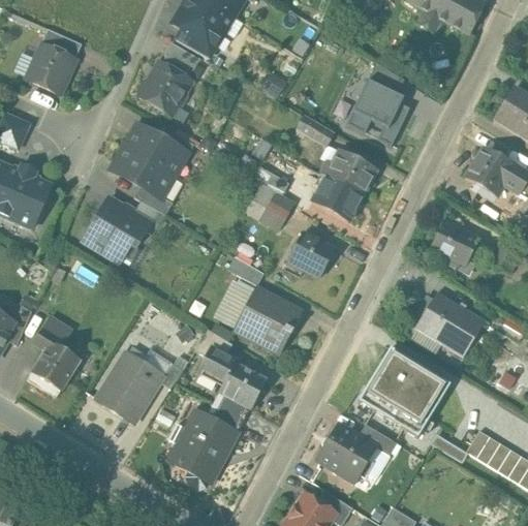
[(234,17),(208,0),(185,0),(173,22),(183,28),(215,48),(234,17)]
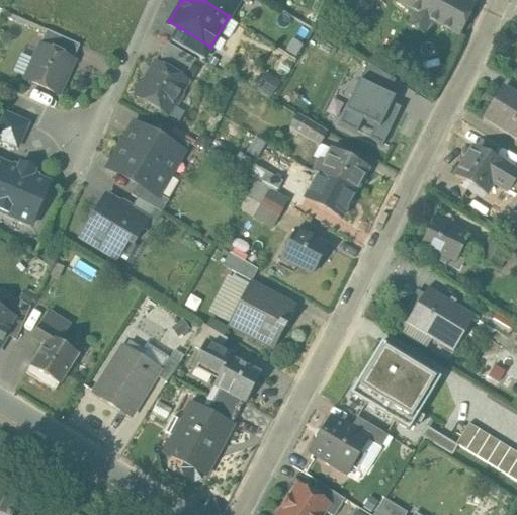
[(203,0),(229,16),(239,0),(203,0)]
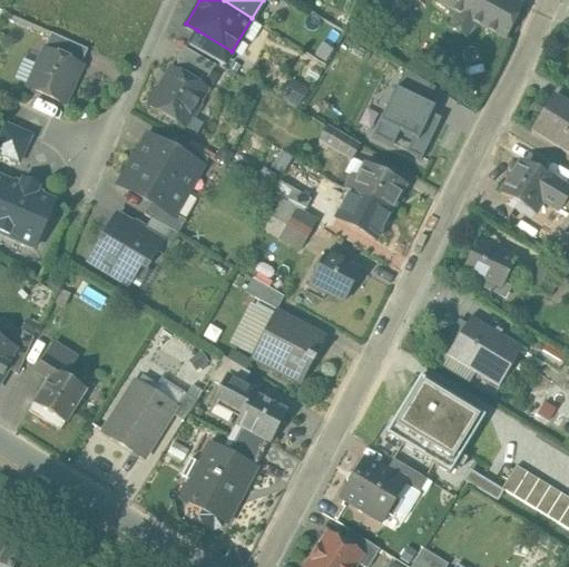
[(522,2),(519,0),(439,0),(457,9),(448,25),(469,37),(478,22),(504,37),(522,2)]
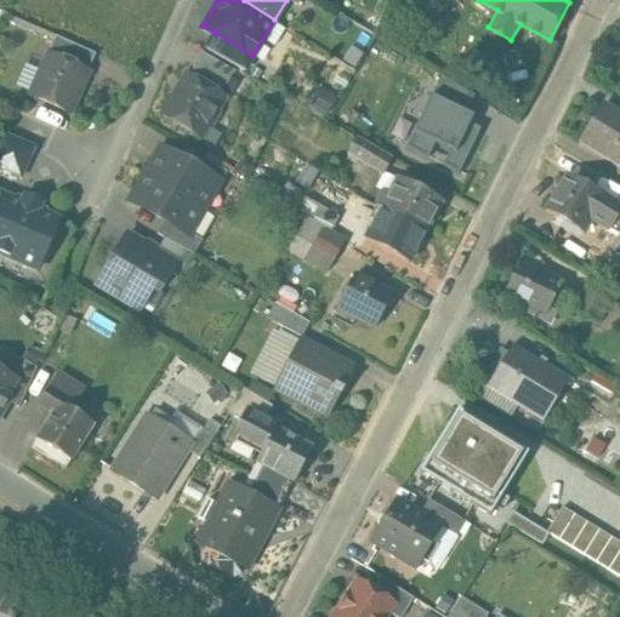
[(97,51),(57,33),(47,52),(50,53),(50,51),(89,68),(97,51)]
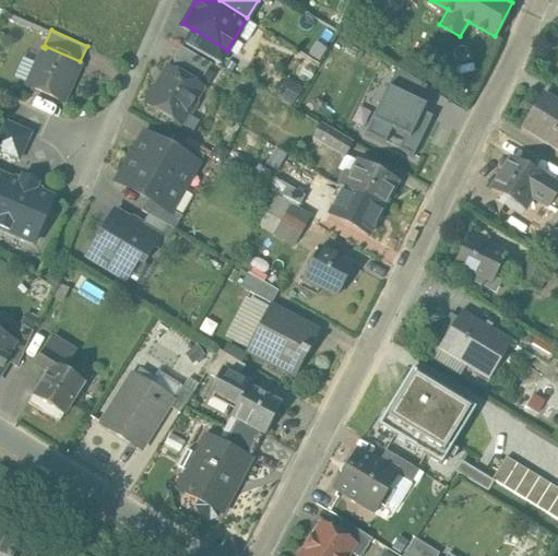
[(227,50),(193,30),(186,42),(220,61),(227,50)]
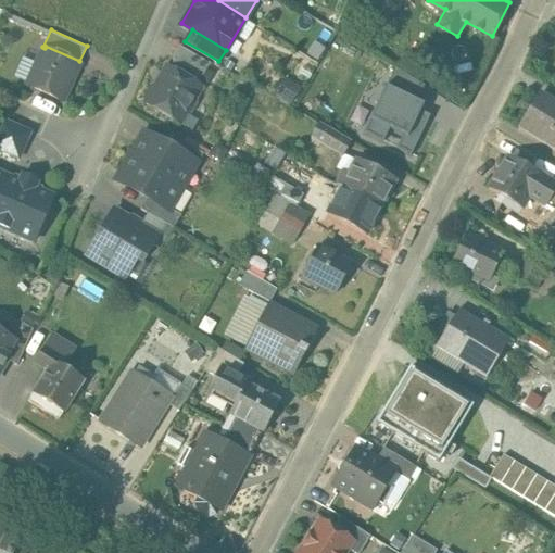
[(210,62),(180,44),(173,57),(201,74),(202,75),(210,62)]
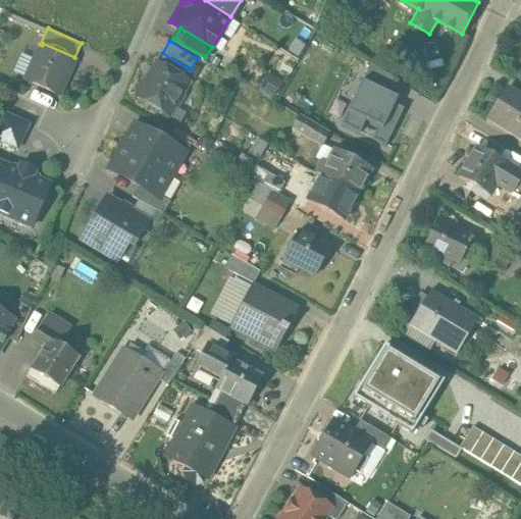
[(74,57),(42,43),(42,45),(27,78),(59,92),(74,57)]
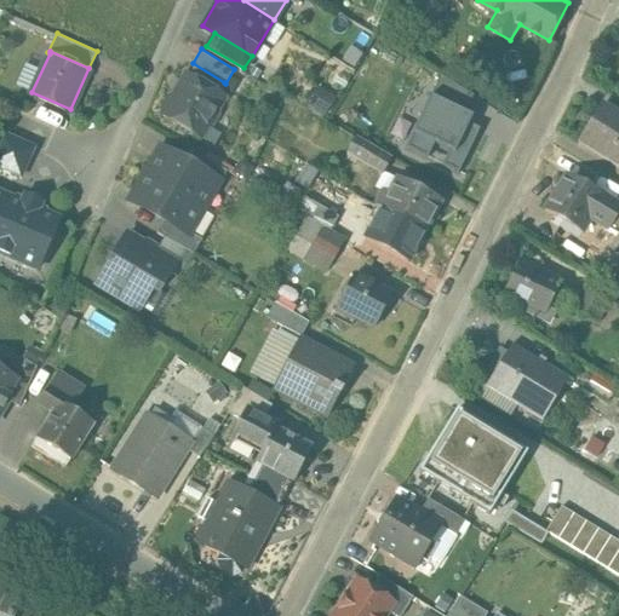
[(22,80),(34,84),(40,63),(27,59),(22,80)]
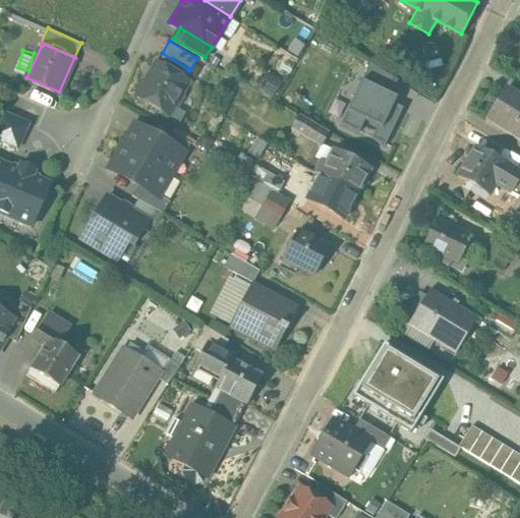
[(164,55),(159,62),(158,61),(148,78),(142,79),(137,89),(138,94),(137,94),(169,112),(174,103),(179,102),(182,96),(181,91),(188,78),(183,76),(188,69),(164,55)]
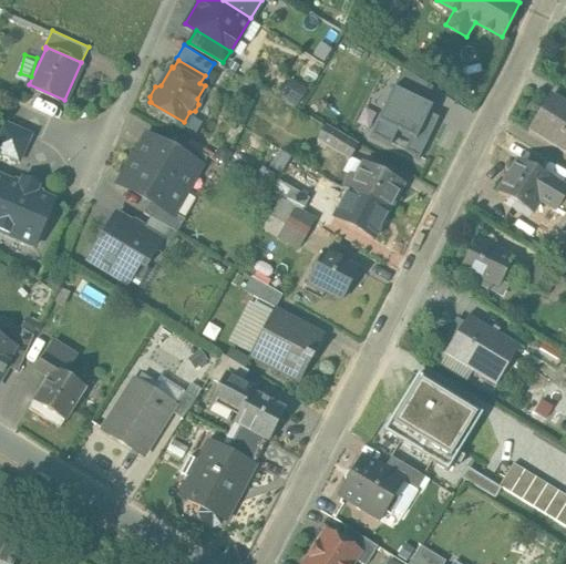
[(402,69),(371,133),(420,157),(440,115),(430,111),(433,105),(423,101),(432,83),(402,69)]
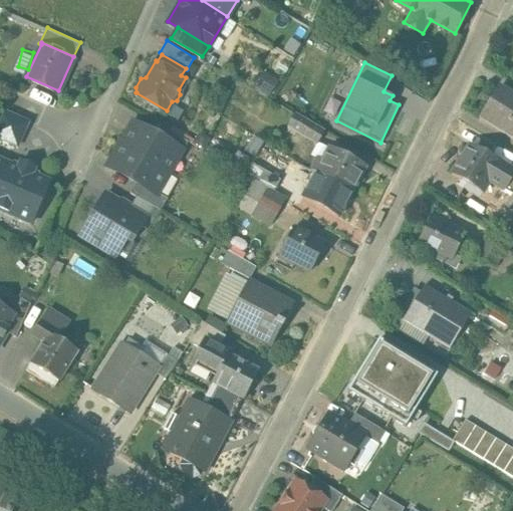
[(512,93),(498,85),(480,115),(512,136),(512,93)]
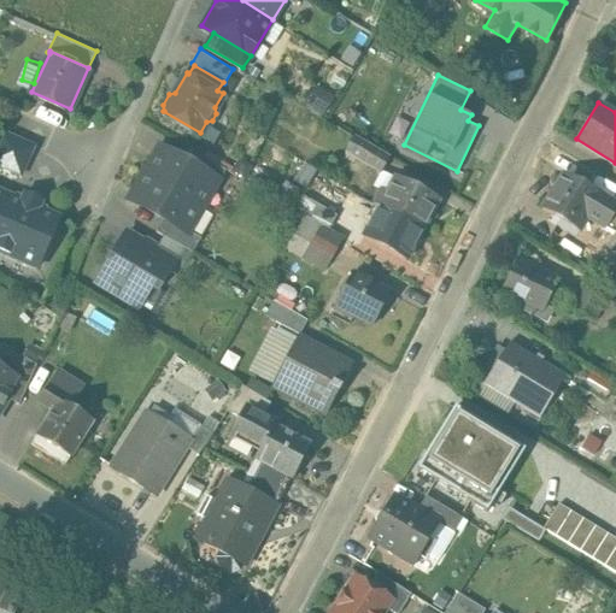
[(389,155),(355,134),(355,135),(345,129),(338,141),(347,147),(346,148),(381,170),(389,155)]
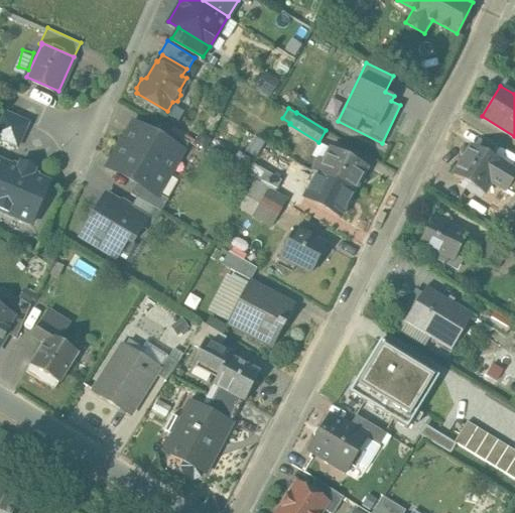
[(28,120),(4,110),(0,119),(0,136),(18,144),(28,120)]
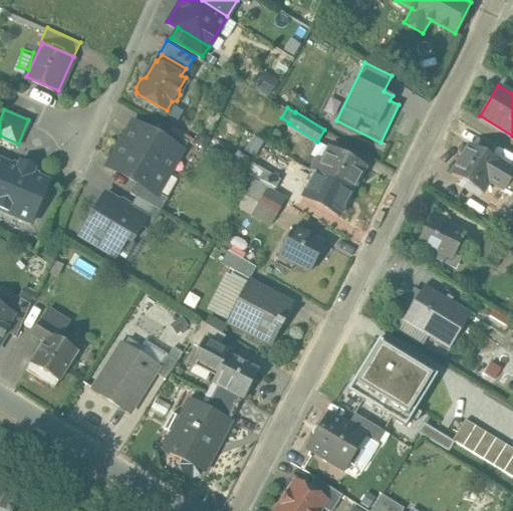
[(161,138),(134,121),(121,143),(169,170),(181,150),(181,149),(161,138)]
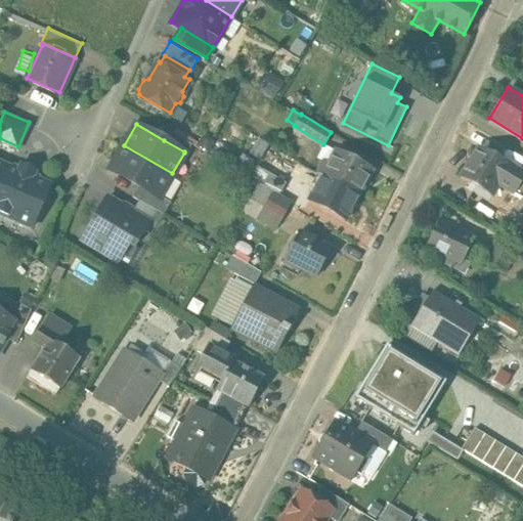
[(192,142),(170,129),(164,140),(184,152),(184,153),(185,154),(192,142)]
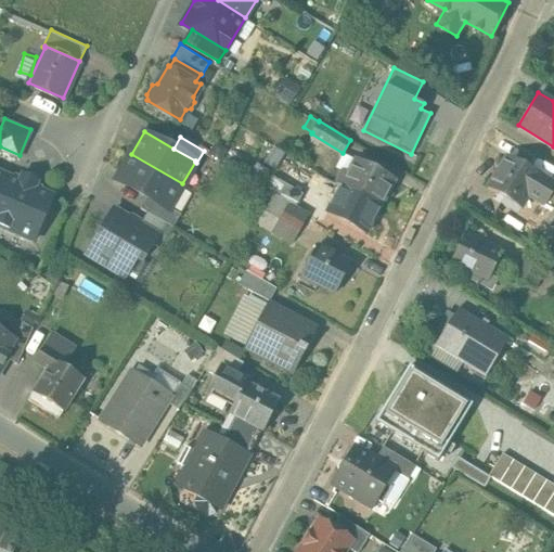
[(265,162),(277,168),(286,152),(275,144),(265,162)]
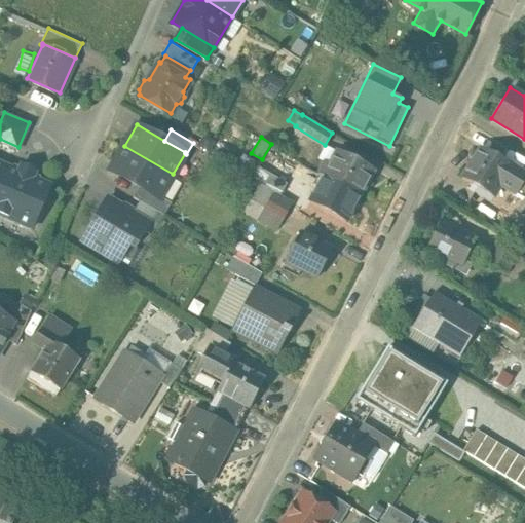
[(173,174),(124,146),(112,167),(141,184),(160,195),(160,194),(173,174)]
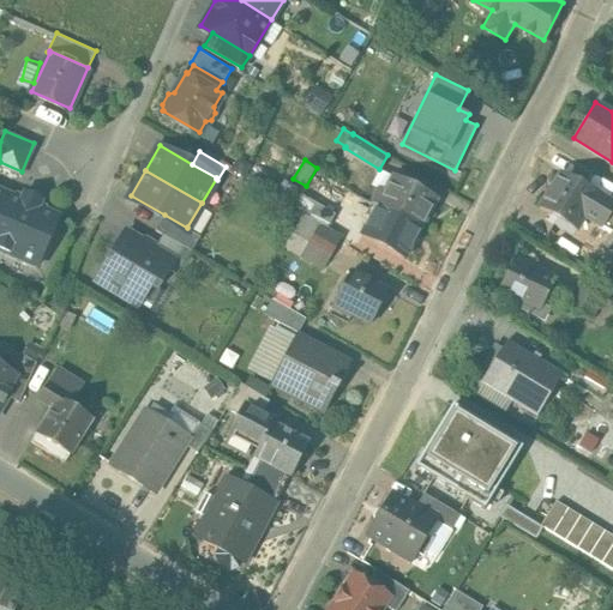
[(562,170),(540,205),(577,228),(586,213),(589,216),(602,195),(562,170)]
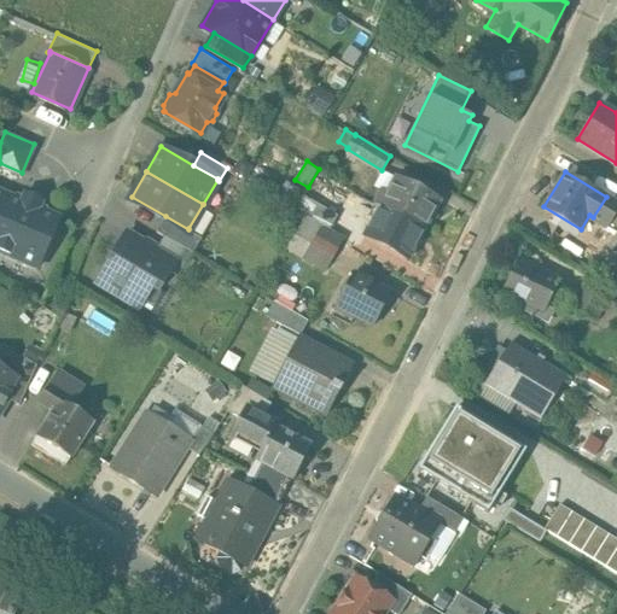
[(440,198),(397,175),(388,191),(383,188),(374,202),(423,228),(440,198)]
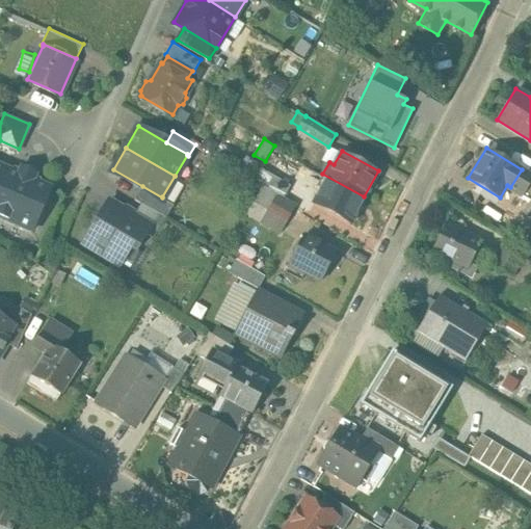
[(51,186),(0,163),(0,214),(33,229),(51,186)]
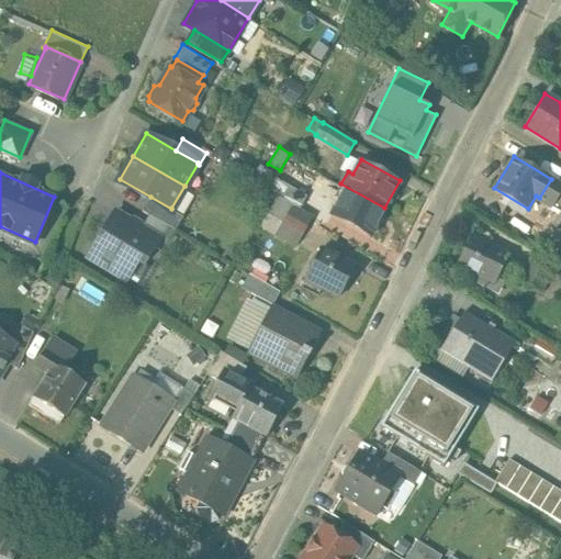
[(277,176),(268,188),(300,207),(307,193),(277,176)]
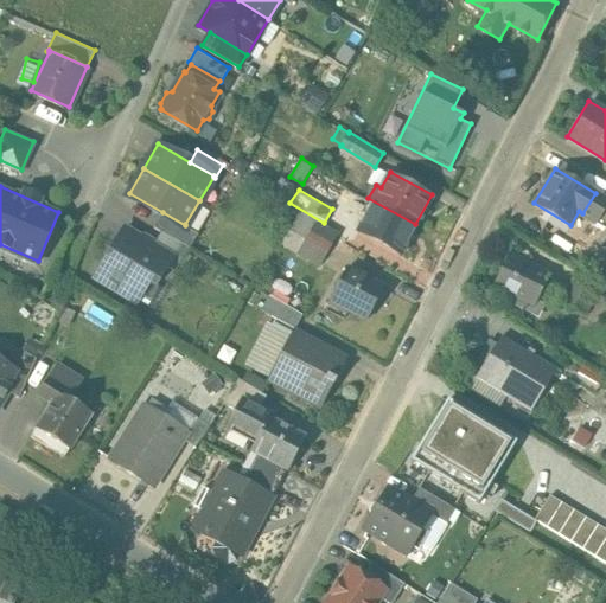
[(415,224),(368,198),(361,212),(367,215),(358,231),(400,254),(415,224)]
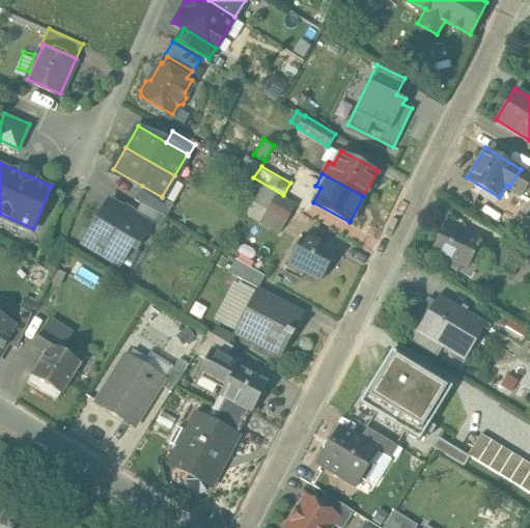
[(162,197),(142,186),(135,196),(141,200),(166,215),(173,202),(162,196),(162,197)]
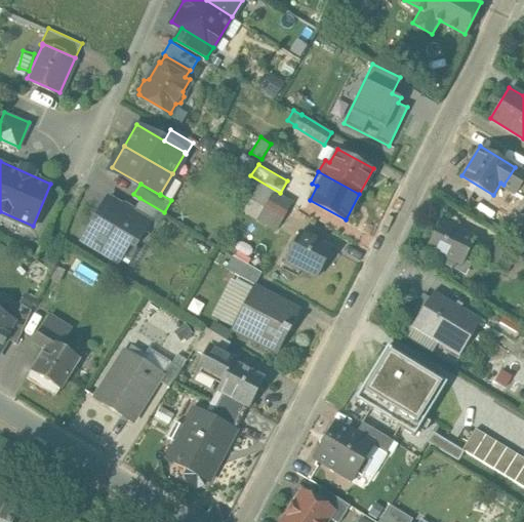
[(246,211),(256,217),(267,200),(273,190),(263,184),(246,211)]
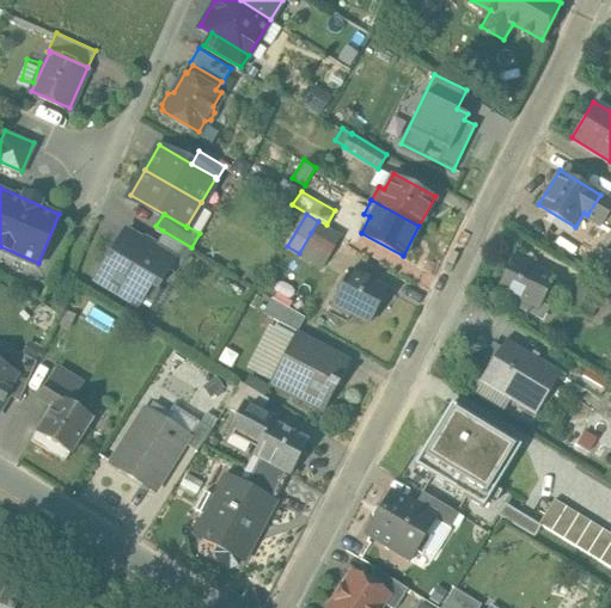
[(154,246),(126,228),(97,275),(140,301),(152,281),(158,284),(170,265),(175,258),(154,246)]
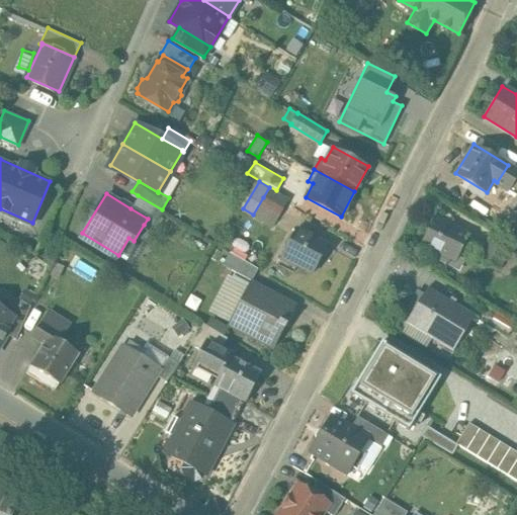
[(162,209),(138,195),(131,208),(148,219),(144,225),(151,229),(162,209)]
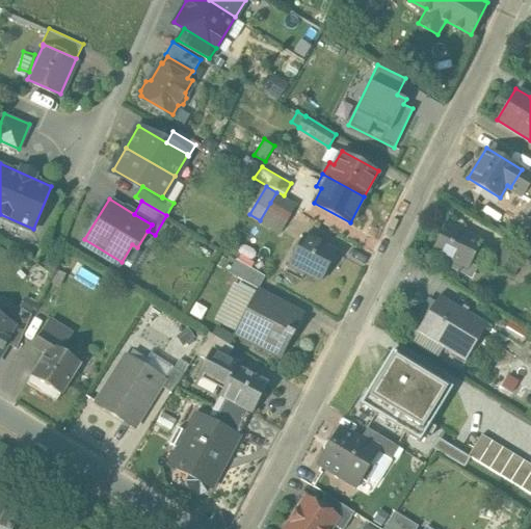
[(290,214),(270,203),(260,220),(280,232),(290,214)]
